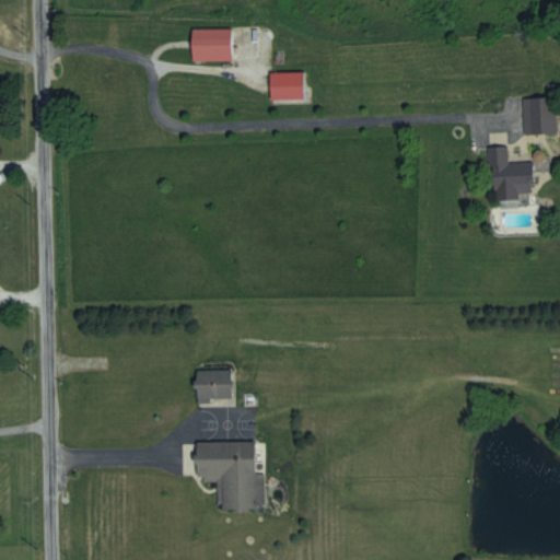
[(233,61),(233,28),(194,28),(194,61),(233,61)]
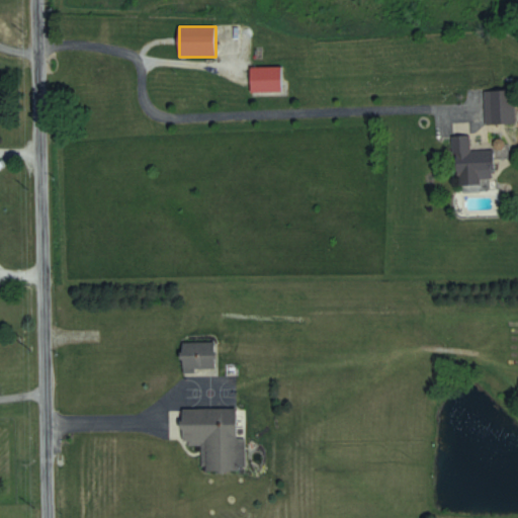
[(282,68),(251,68),(251,92),(282,92),(282,68)]
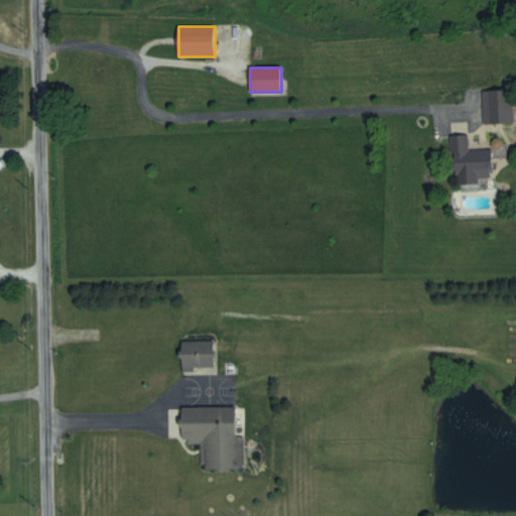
[(493,149),(469,150),(468,123),(452,123),(455,182),(494,181),(493,149)]
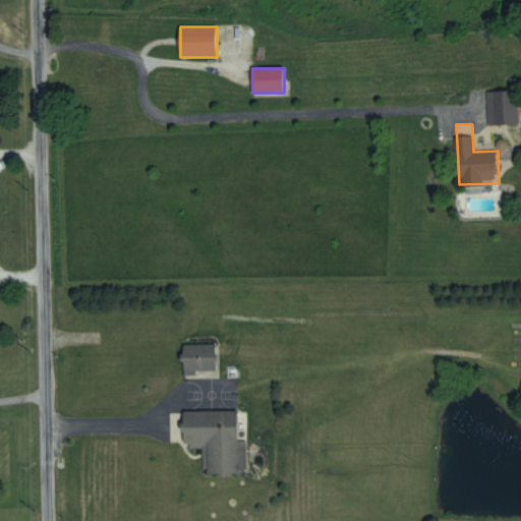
[(219,378),(219,345),(185,345),(185,378),(219,378)]
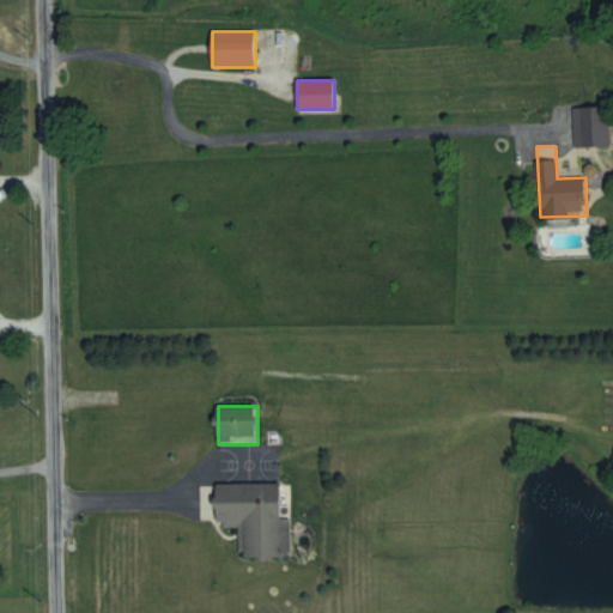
[(218,527),(241,527),(241,557),(291,557),(290,511),(284,511),(283,485),(218,485),(218,527)]
